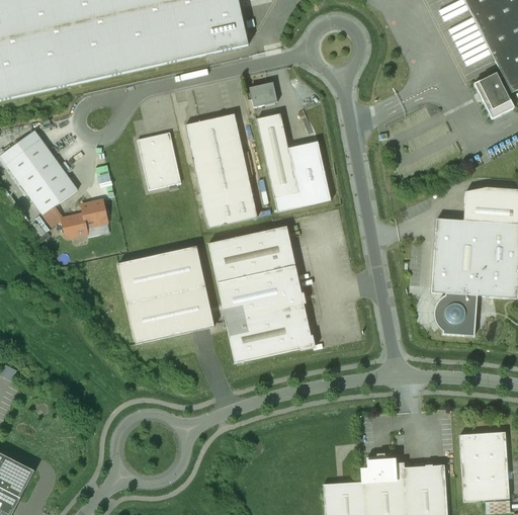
[(0,0),(0,98),(249,44),(239,0),(0,0)]
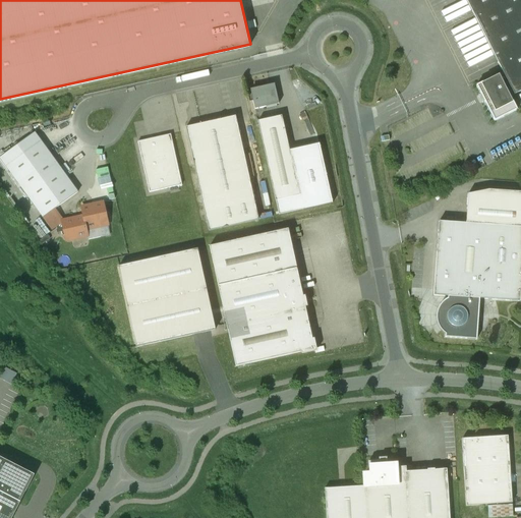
[(467,0),(503,69),(507,78),(511,87),(514,92),(520,88),(520,0),(467,0)]
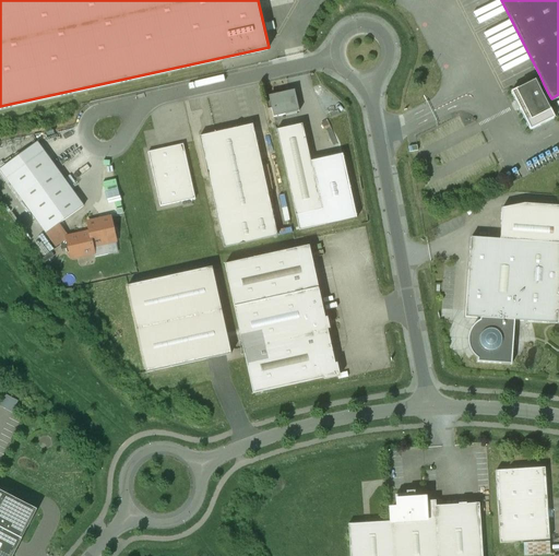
[(544,84),(539,74),(511,89),(531,128),(555,115),(547,101),(551,98),(548,93),(545,95),(540,86),(544,84)]
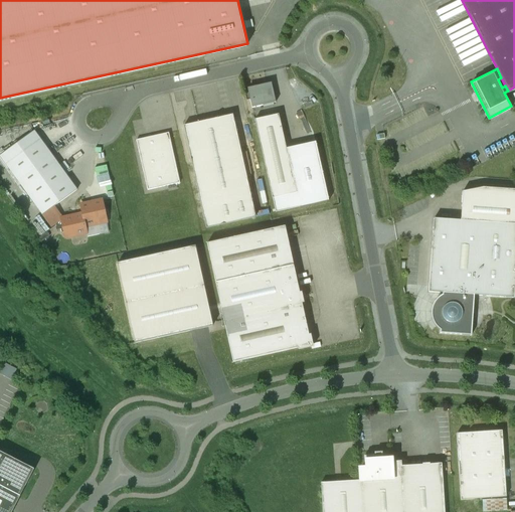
[(272,80),(247,86),(251,106),(276,101),(272,80)]
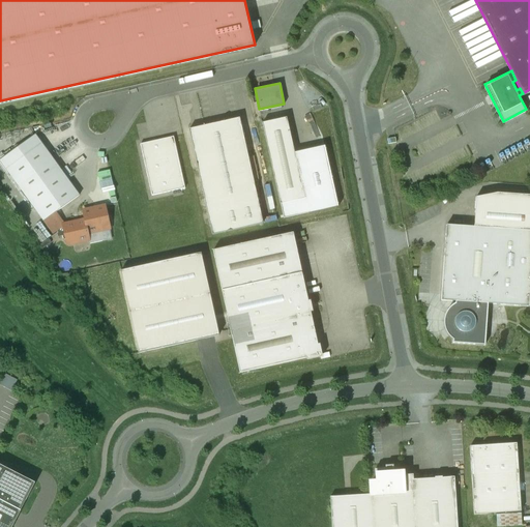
[(317,130),(326,129),(323,111),(315,112),(317,130)]
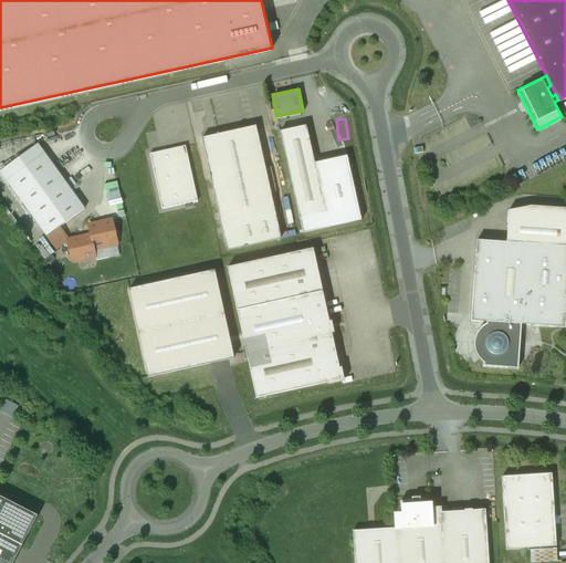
[(306,123),(281,128),(300,215),(325,209),(306,123)]
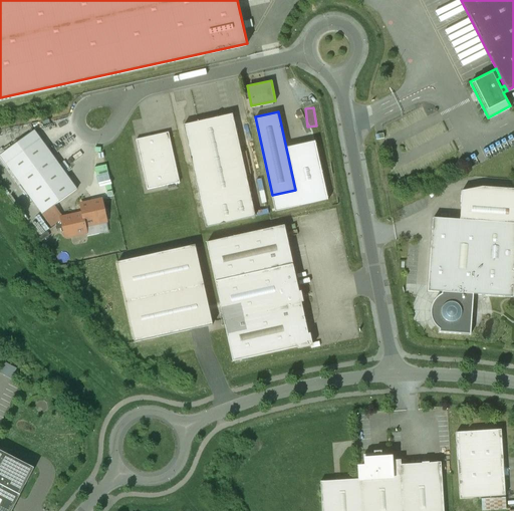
[(232,112),(184,123),(206,225),(254,214),(232,112)]
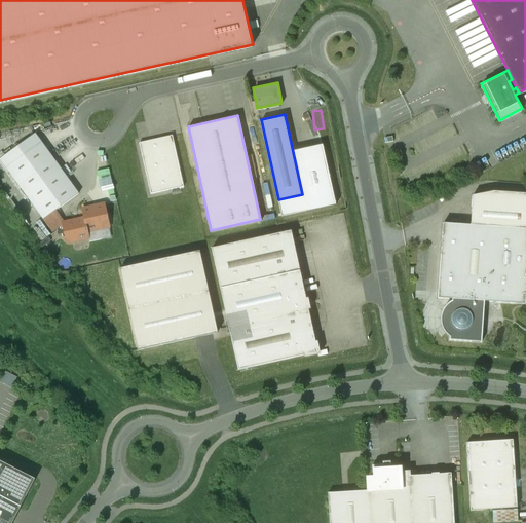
[(35,132),(0,156),(0,157),(51,229),(63,221),(54,209),(78,191),(35,132)]
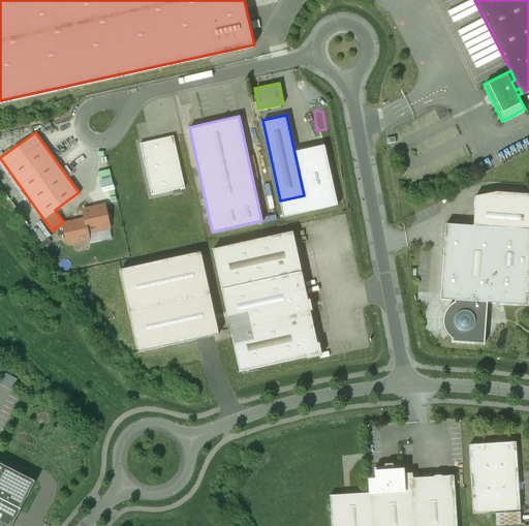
[(173,134),(139,142),(152,192),(185,185),(173,134)]
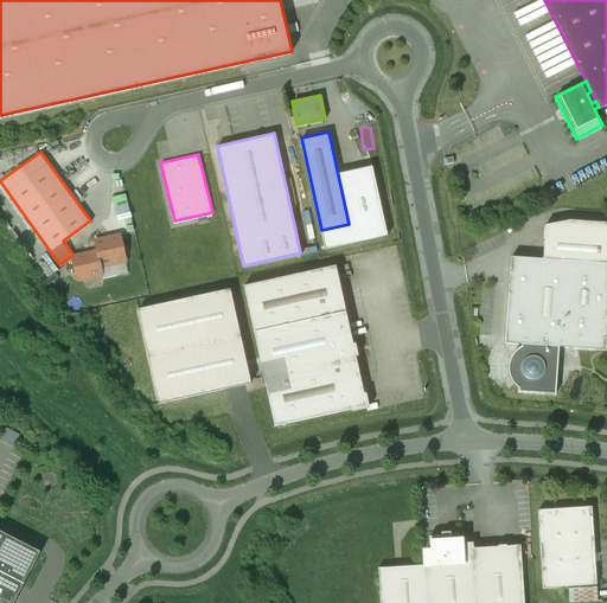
[(366,229),(387,226),(384,212),(364,216),(366,229)]
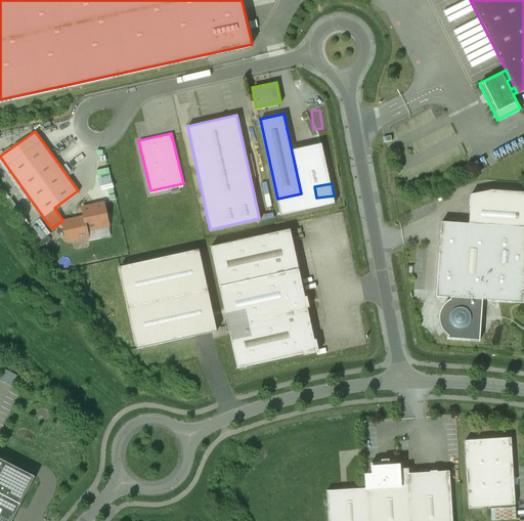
[(469,222),(441,220),(436,294),(450,295),(482,297),(523,300),(523,190),(492,188),(470,192),(469,222)]
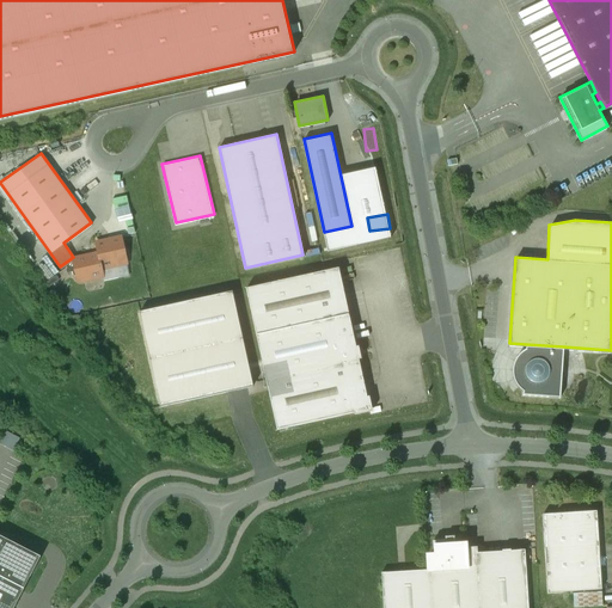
[(126,259),(120,235),(96,240),(98,251),(101,265),(126,259)]
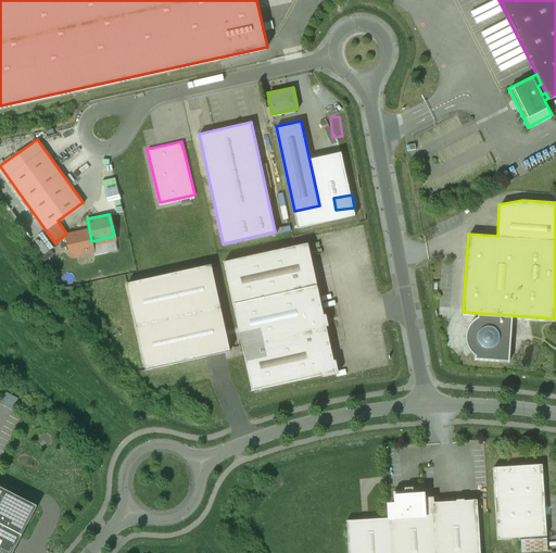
[(91,241),(89,228),(66,234),(71,252),(93,248),(91,241)]
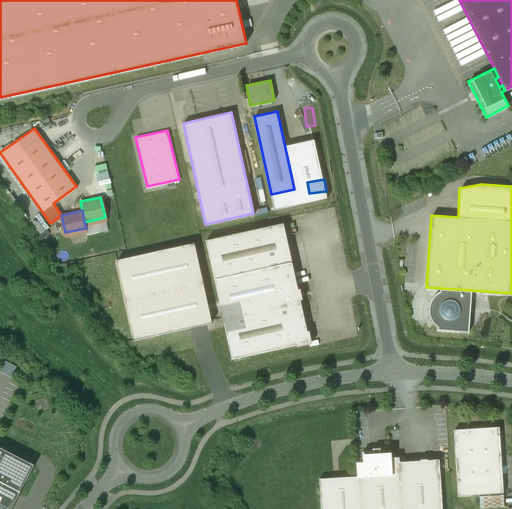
[(42,231),(50,224),(44,217),(36,224),(42,231)]
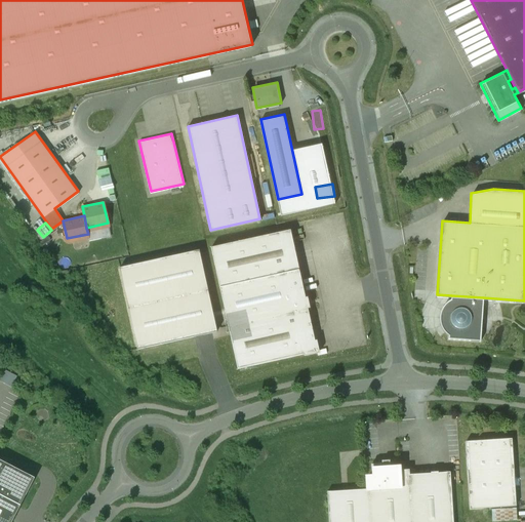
[(288,229),(210,246),(237,366),(317,349),(308,307),(310,306),(307,295),(303,296),(288,229)]
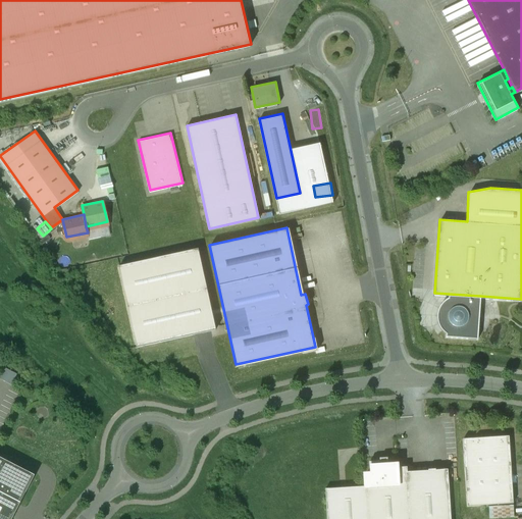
[(198,247),(118,265),(137,345),(215,327),(198,247)]
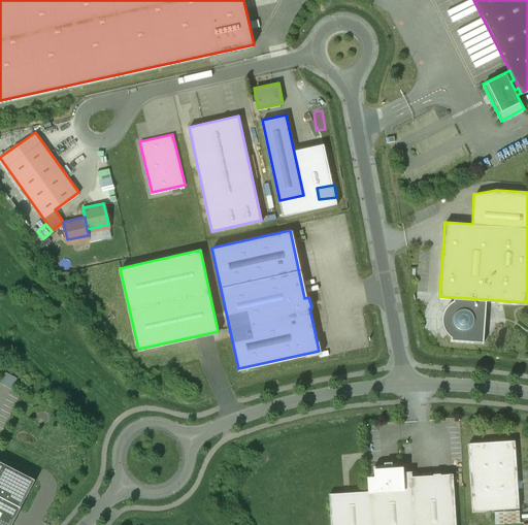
[(483,341),(486,299),(454,297),(454,300),(451,302),(448,304),(446,307),(444,310),(443,314),(442,318),(442,321),(443,325),(444,328),(447,331),(449,333),(451,335),(451,339),(483,341)]
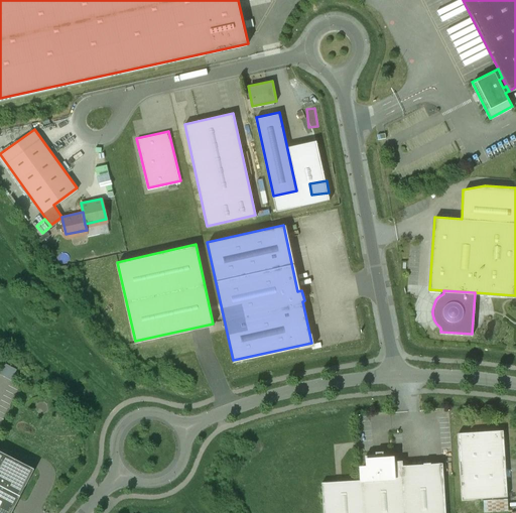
[(0,366),(0,372),(11,378),(16,369),(2,362),(0,366)]
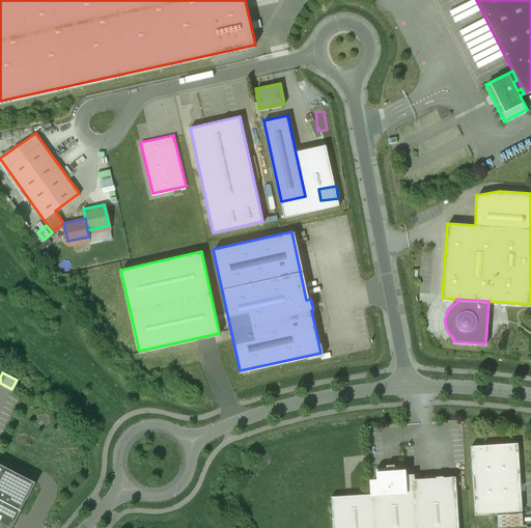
[(518,442),(471,444),(475,512),(522,509),(518,442)]
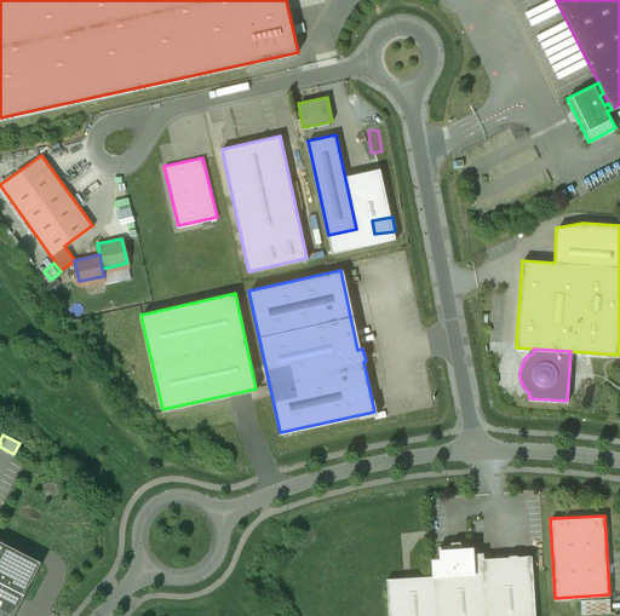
[(0,615),(12,615),(41,562),(0,540),(0,615)]
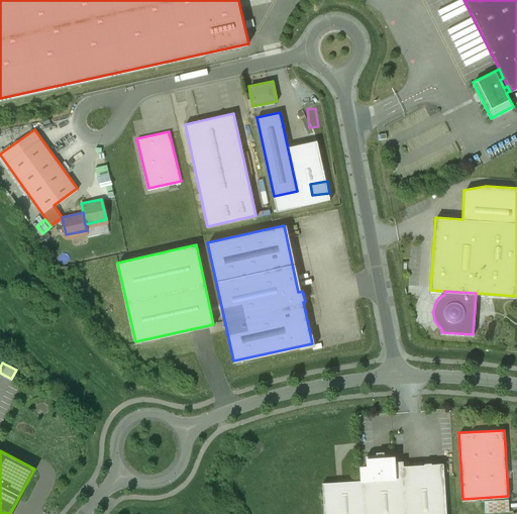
[(363,480),(322,483),(323,513),(446,513),(443,463),(395,466),(394,455),(377,456),(377,454),(366,455),(367,473),(362,473),(363,480)]
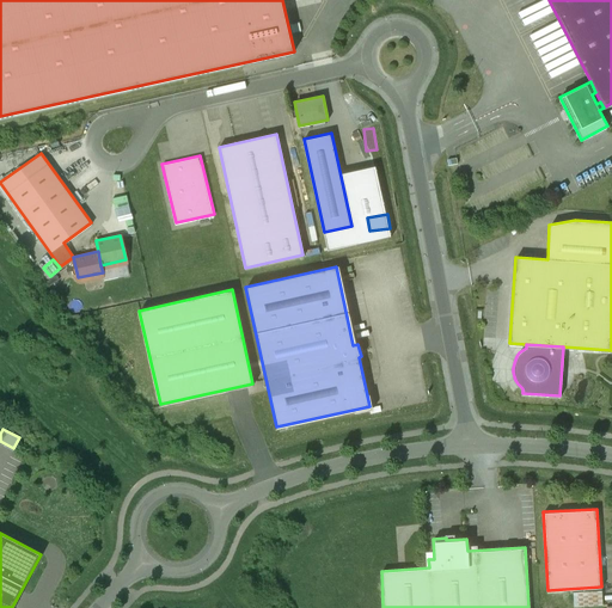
[(601,589),(573,590),(574,606),(603,603),(601,589)]
